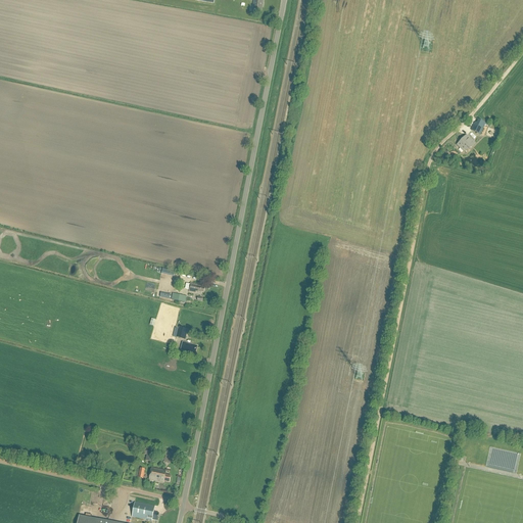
[(260,14),(263,0),(253,0),(252,13),(260,14)]
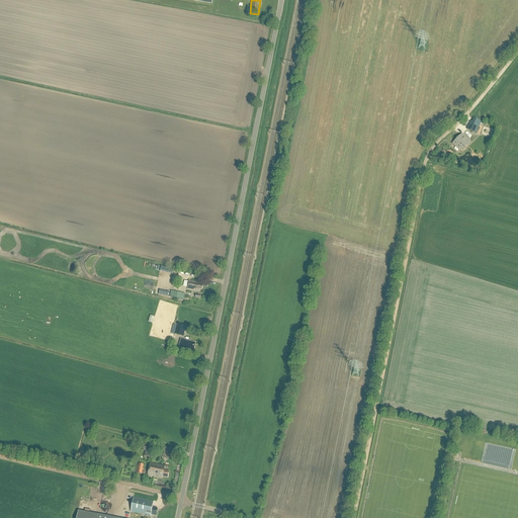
[(484,124),(471,118),(465,128),(478,135),(484,124)]
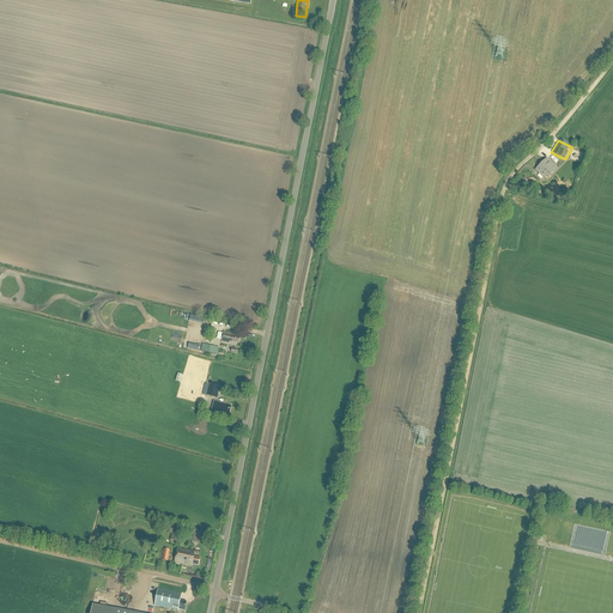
[(548,178),(557,170),(546,159),(535,171),(539,175),(538,176),(541,180),(542,178),(546,176),(548,178)]
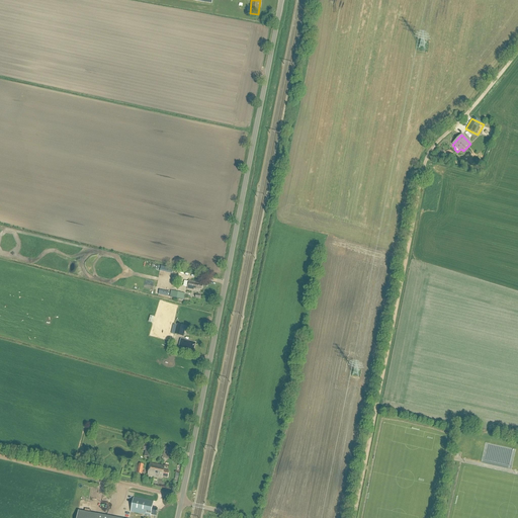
[(202,290),(203,285),(200,284),(188,281),(187,289),(193,290),(196,290),(196,289),(202,290)]
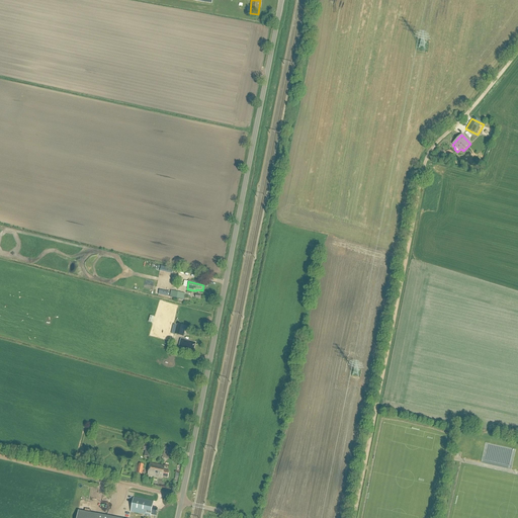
[(180,337),(183,326),(177,325),(177,327),(173,326),(171,335),(180,337)]
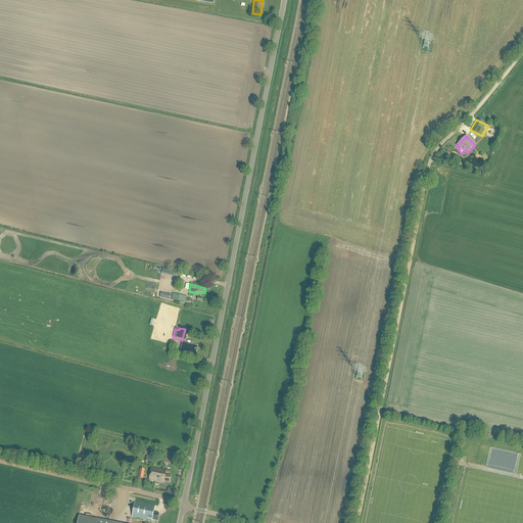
[(196,354),(198,346),(183,343),(181,350),(196,354)]
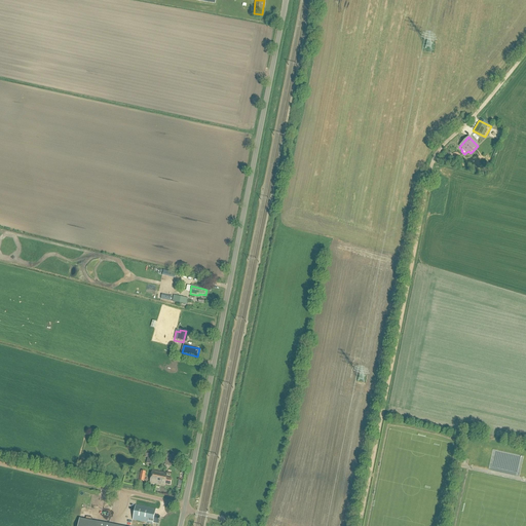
[(155,466),(156,456),(145,454),(144,457),(147,458),(146,464),(155,466)]
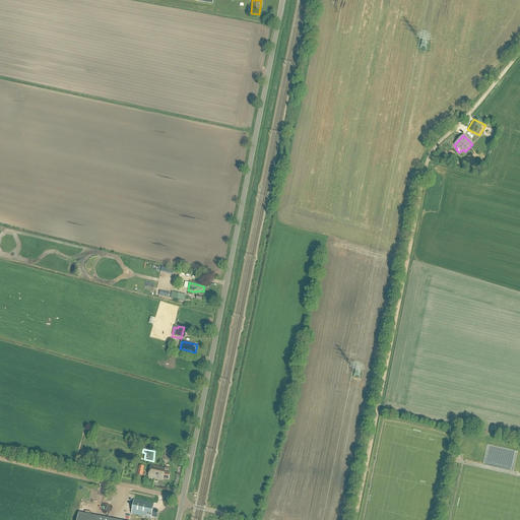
[(160,471),(161,468),(150,465),(148,477),(155,479),(156,474),(158,475),(159,471),(160,471)]
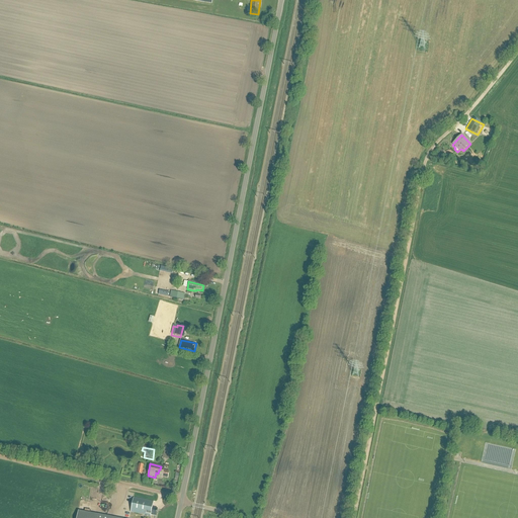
[(156,472),(155,478),(162,479),(163,478),(168,479),(169,472),(164,471),(165,466),(161,466),(160,469),(159,469),(158,473),(156,472)]
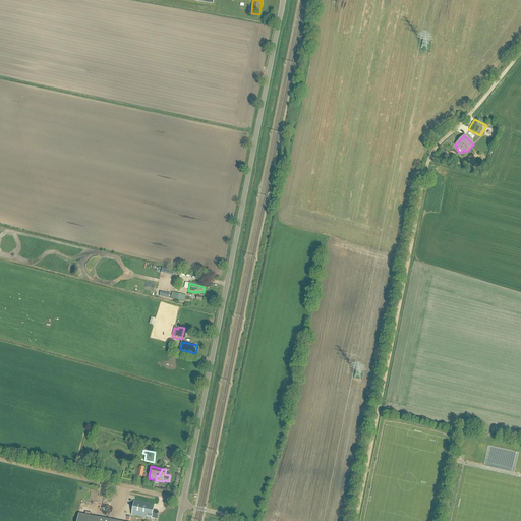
[(157,519),(159,512),(153,511),(155,505),(134,501),(131,516),(152,519),(152,518),(157,519)]
